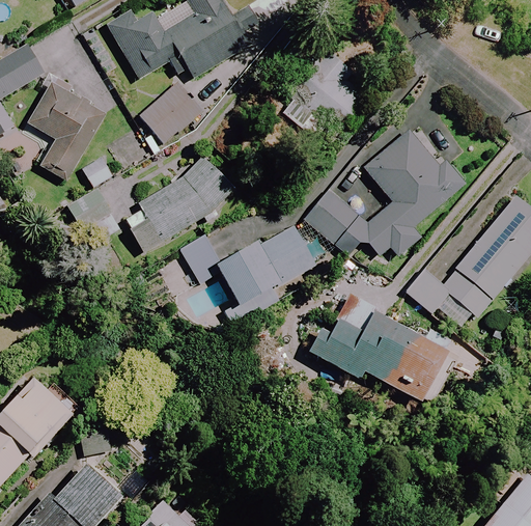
[(251,44),(226,0),(178,0),(152,15),(146,2),(108,24),(138,78),(169,61),(182,83),(251,44)]
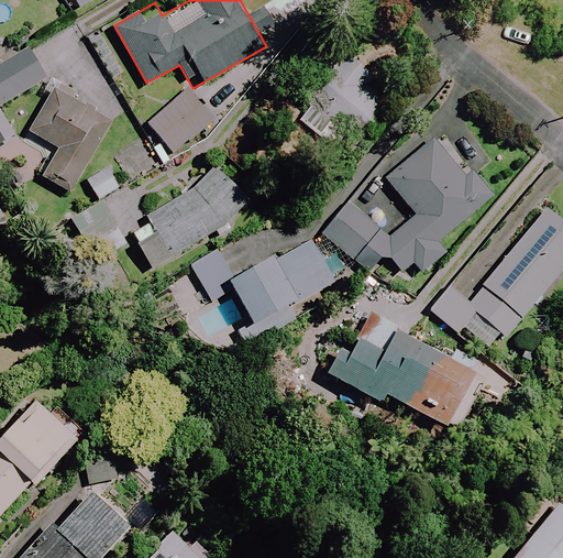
[(342,34),(310,69),(370,123),(401,88),(342,34)]
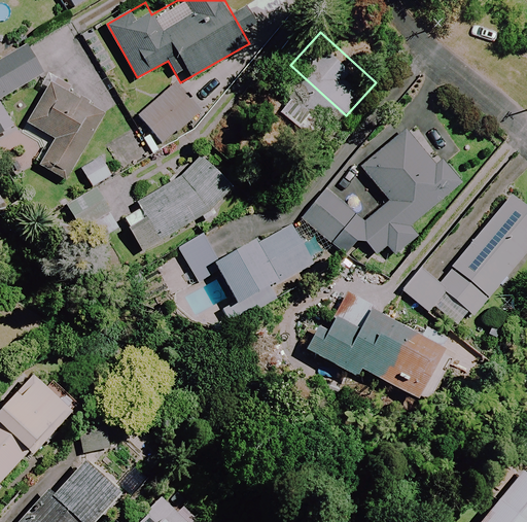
[(0,97),(43,72),(27,42),(0,57),(0,133),(14,125),(0,99),(0,97)]
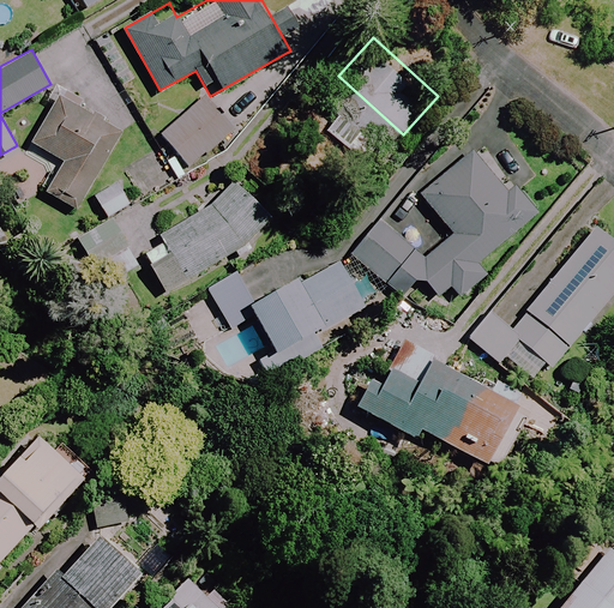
[(233,130),(205,96),(162,131),(188,164),(233,130)]
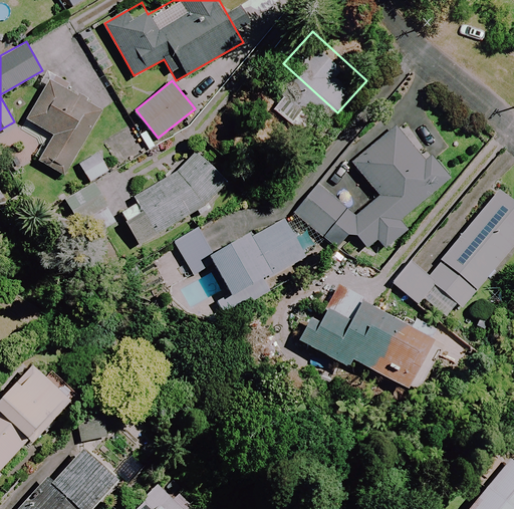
[(102,109),(55,81),(32,121),(54,134),(39,161),(65,175),(102,109)]
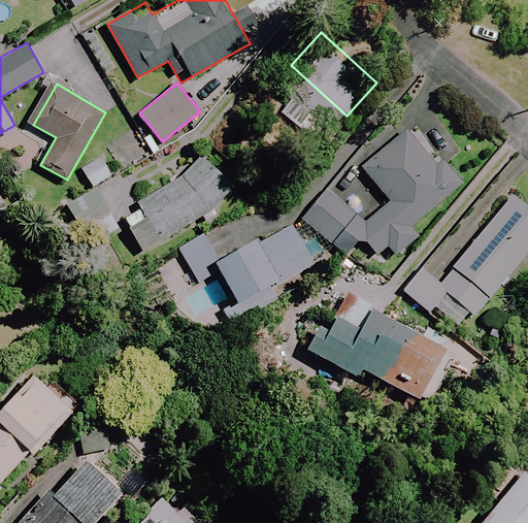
[(434,161),(402,128),(376,154),(370,148),(356,162),(389,197),(363,222),(329,187),(302,213),(343,255),(358,240),(374,256),(387,244),(396,255),(418,233),(411,227),(461,180),(439,157),(434,161)]
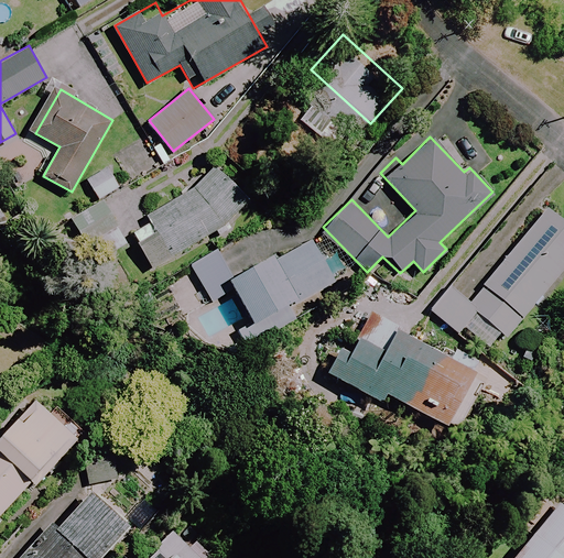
[(250,208),(224,166),(147,215),(151,221),(132,232),(154,267),(250,208)]
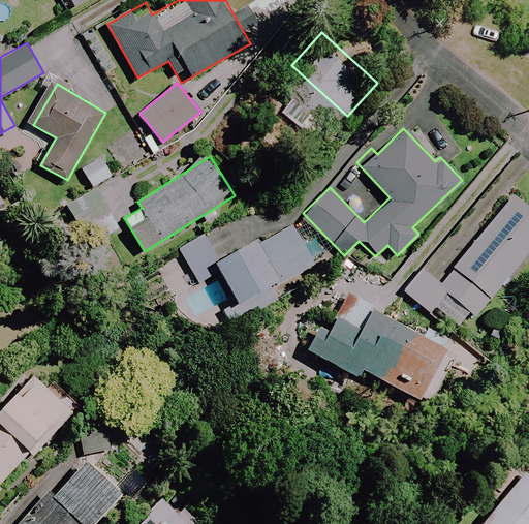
[(113,174),(105,163),(87,175),(93,186),(113,174)]
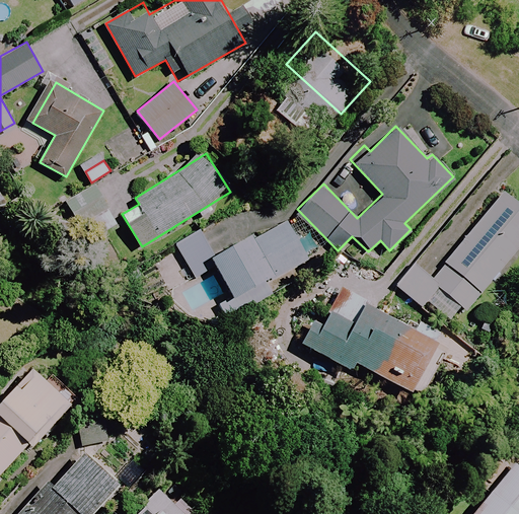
[(0,211),(13,204),(0,180),(0,211)]
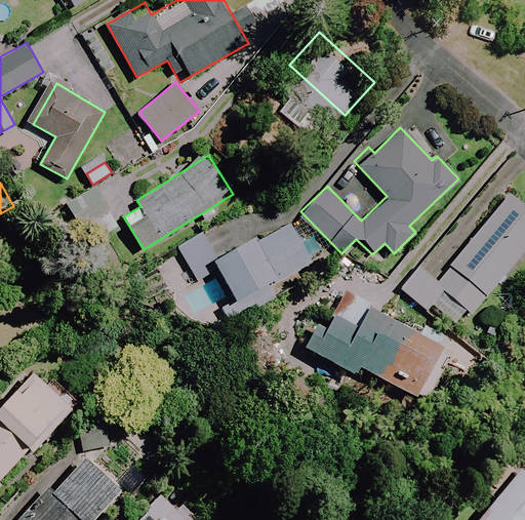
[(102,197),(95,186),(67,203),(73,214),(102,197)]
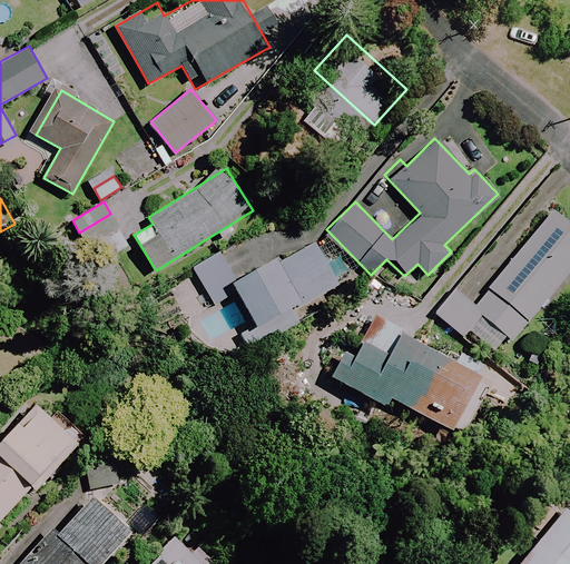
[(569,269),(569,221),(553,208),(475,303),(462,293),(446,312),(493,350),(505,335),(512,340),(569,269)]
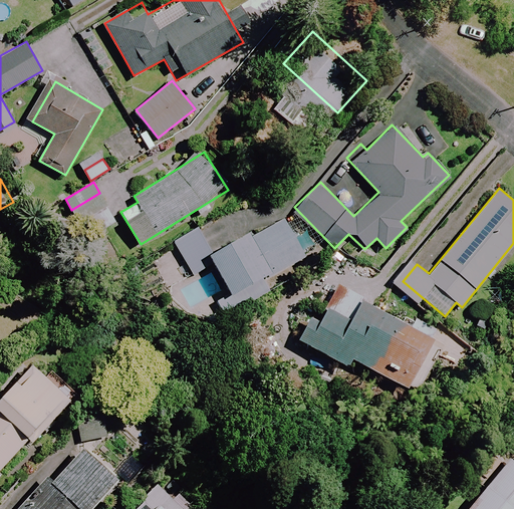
[(305,256),(303,253),(309,250),(296,228),(291,231),(284,218),(272,225),(255,194),(174,238),(193,273),(213,262),(231,296),(305,256)]
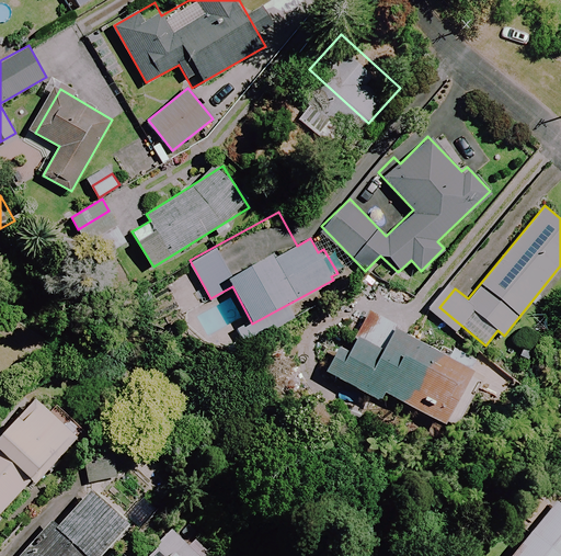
[(399,325),(371,309),(347,353),(338,348),(324,372),(378,400),(382,392),(419,411),(423,403),(456,420),(487,364),(453,347),(448,355),(398,328),(399,325)]
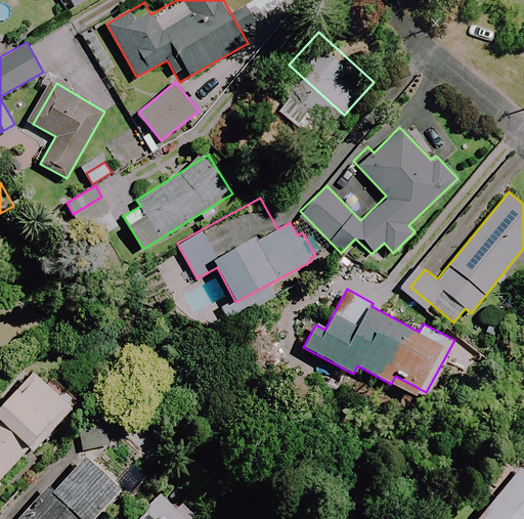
[(0,477),(67,406),(32,374),(0,407),(0,477)]
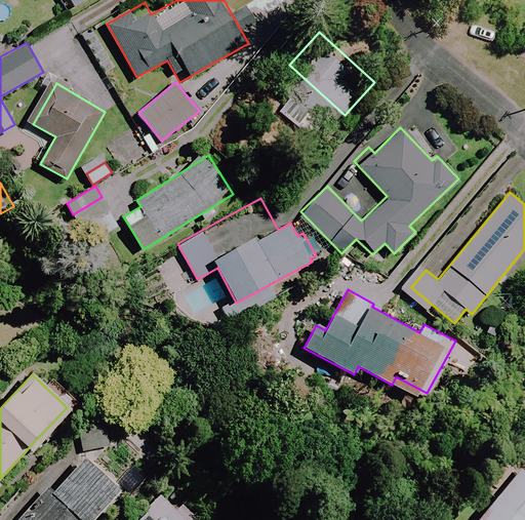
[(92,519),(123,487),(88,455),(28,519),(92,519)]
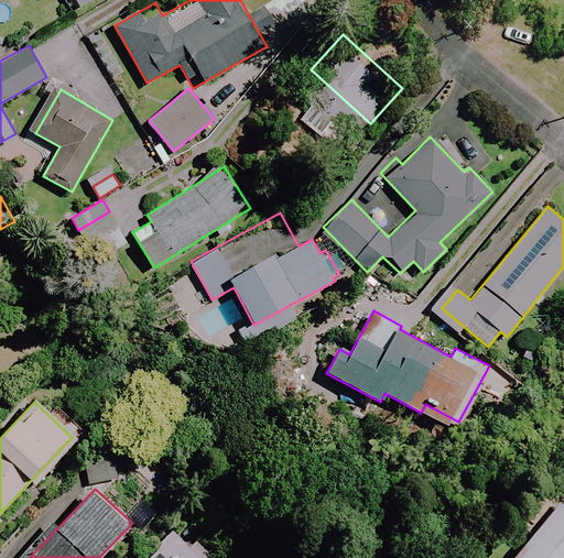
[(563,557),(563,501),(511,557),(563,557)]
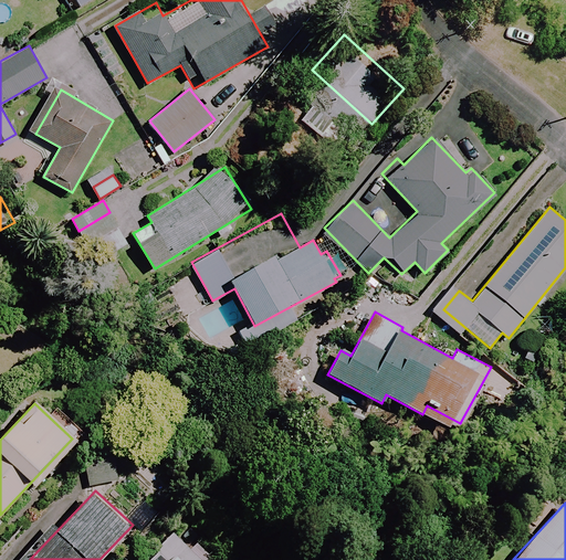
[(188,546),(177,534),(148,559),(215,559),(196,539),(188,546)]
